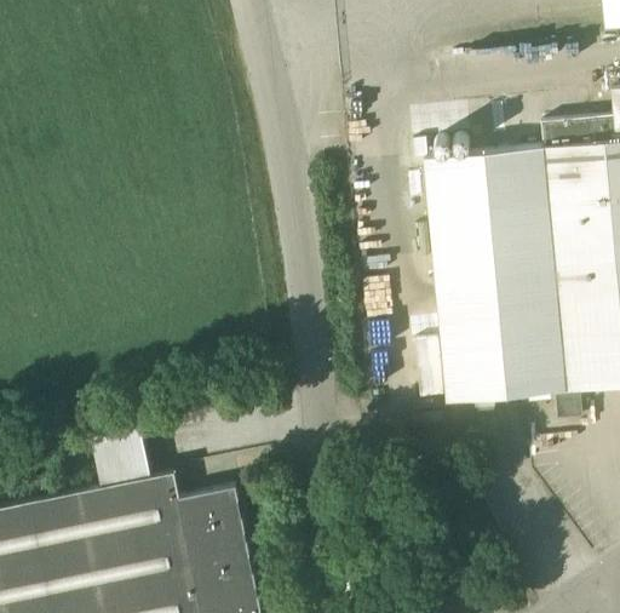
[(619,89),(609,91),(612,116),(539,124),(541,148),(424,161),(447,405),(619,388),(619,89)]
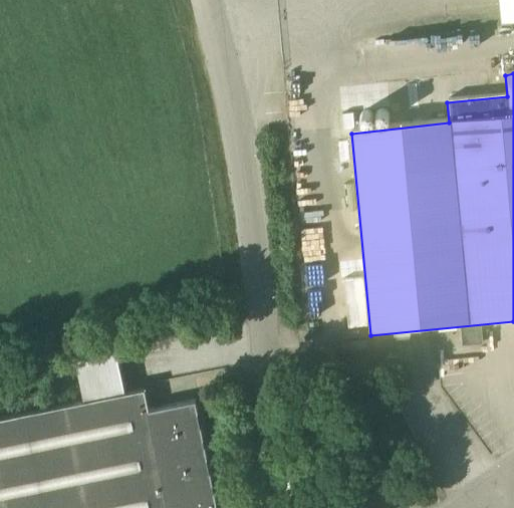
[(463,350),(483,348),(481,328),(461,330),(463,350)]
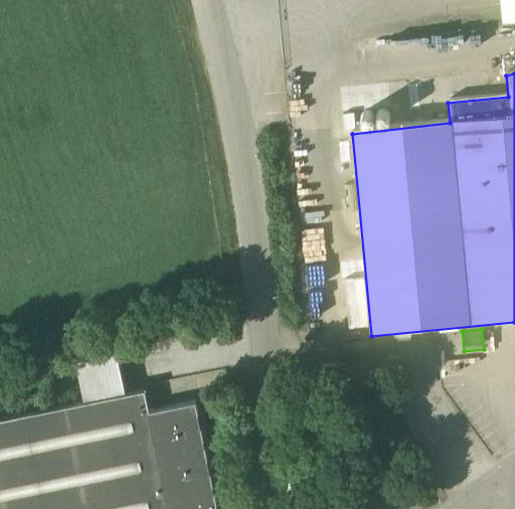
[(147,414),(142,392),(0,421),(0,508),(217,508),(196,405),(147,414)]
